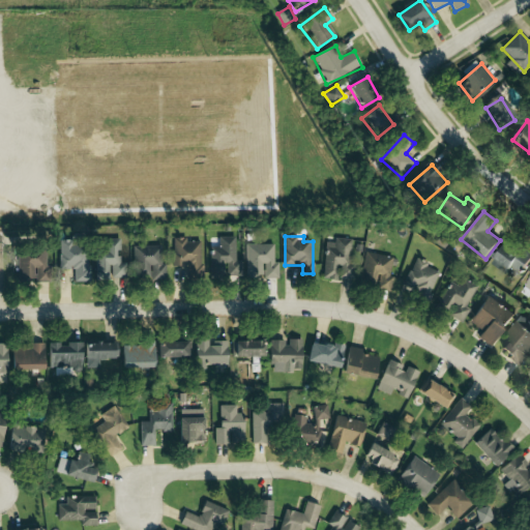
[(236,237),(219,237),(219,248),(211,248),(211,277),(242,276),(242,261),(237,261),(236,237)]
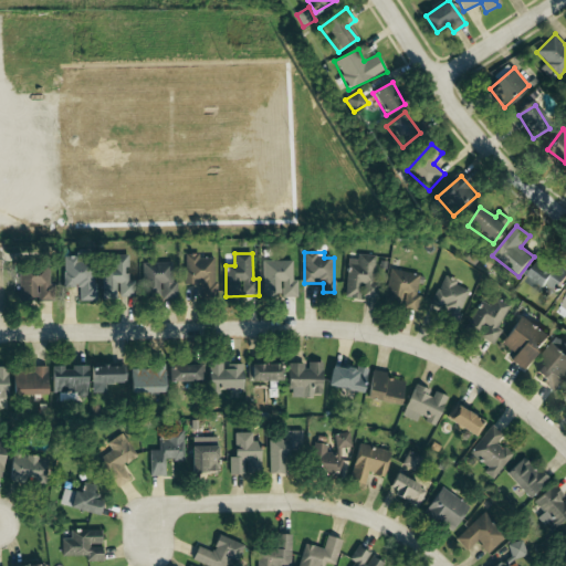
[(216,287),(215,259),(199,259),(199,254),(185,254),(186,286),(202,285),(202,287),(216,287)]
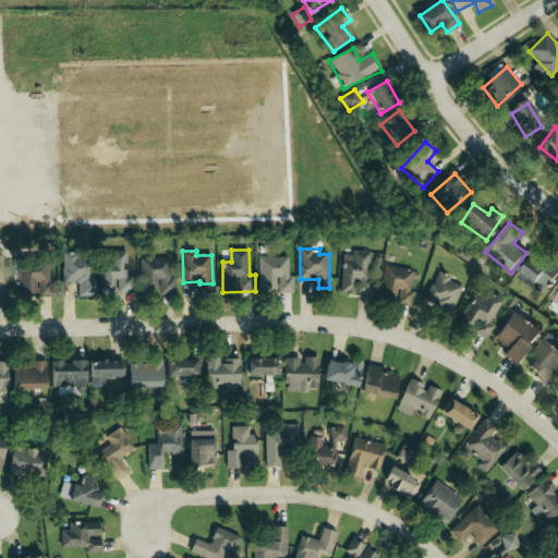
[(128,252),(104,252),(102,293),(133,294),(133,277),(125,277),(125,265),(128,265),(128,252)]
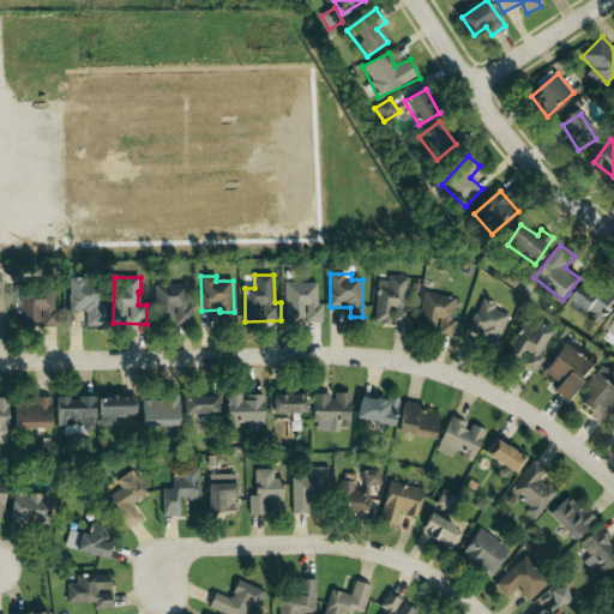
[(411,280),(379,278),(377,324),(409,325),(411,280)]
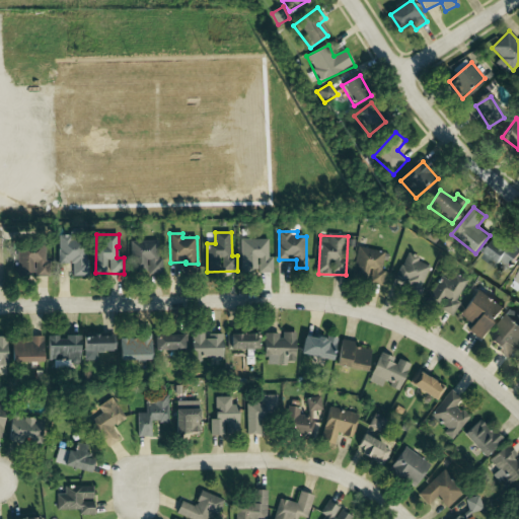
[(518,252),(518,250),(496,236),(483,257),(506,273),(518,252)]
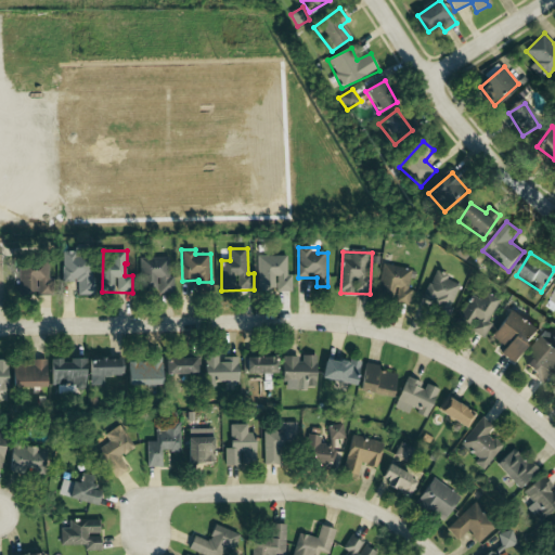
[(62,282),(77,283),(77,295),(93,296),(93,256),(63,255),(62,282)]
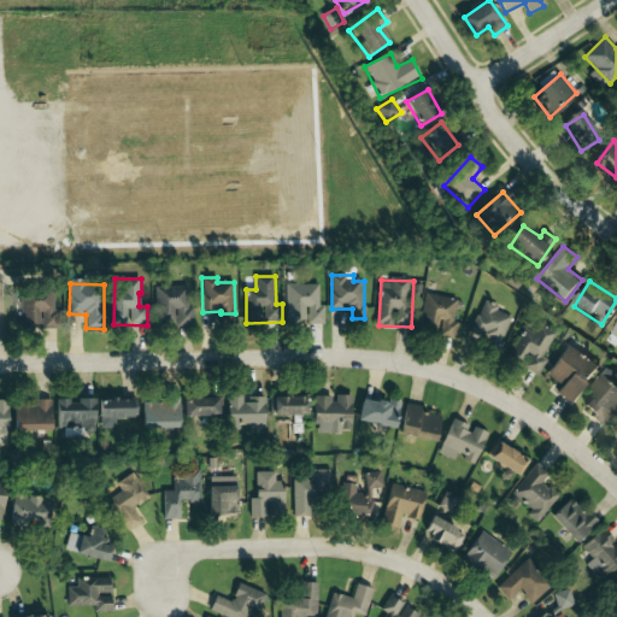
[(321,286),(288,285),(287,324),(325,324),(325,306),(321,306),(321,286)]
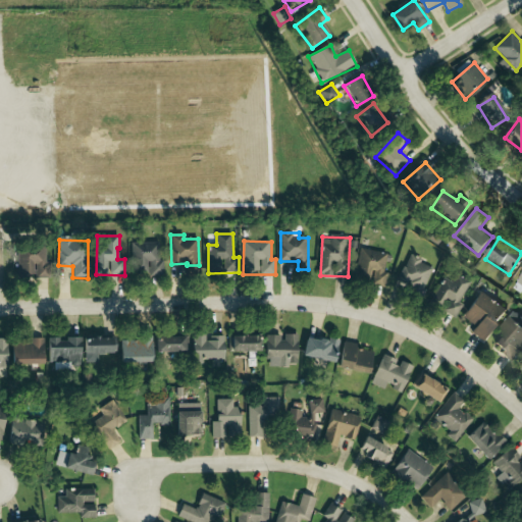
[(161,243),(132,244),(133,275),(162,274),(161,243)]
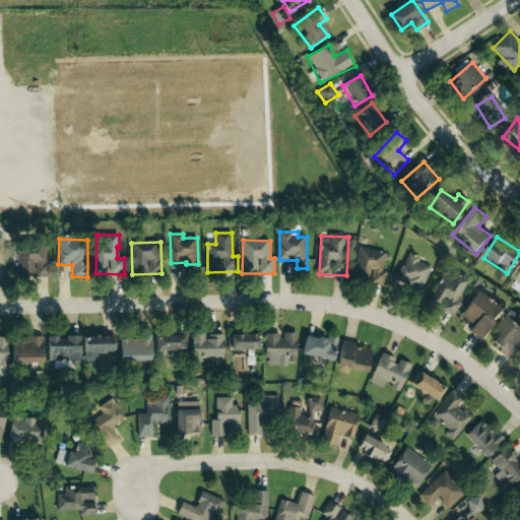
[(46,277),(46,245),(17,246),(18,278),(46,277)]
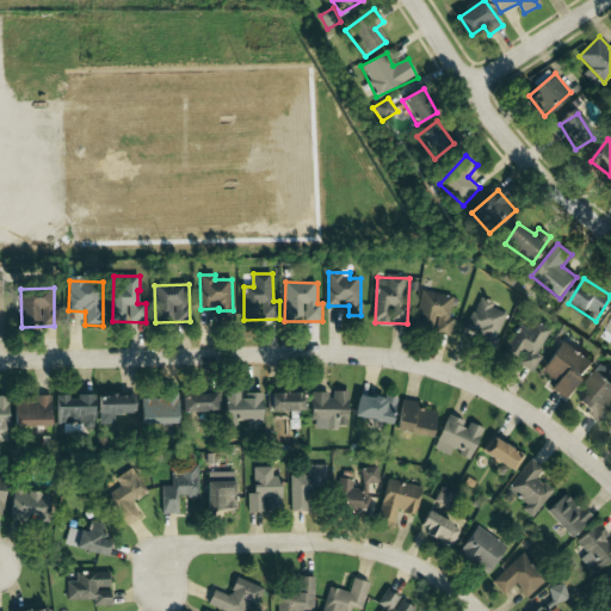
[(450,337),(455,320),(449,319),(454,300),(424,291),(415,321),(434,326),(432,332),(450,337)]
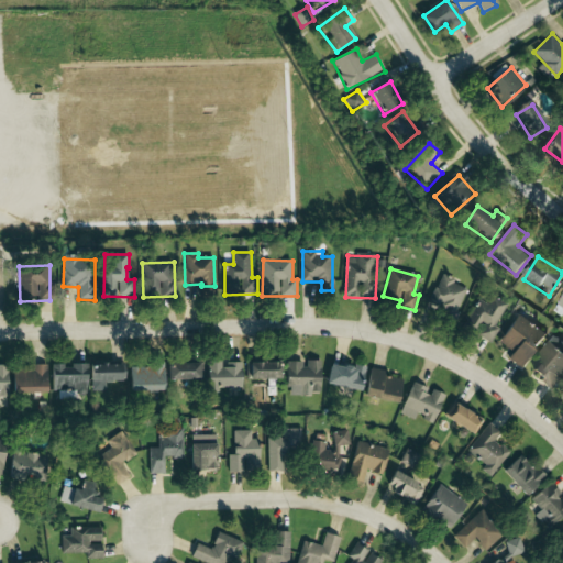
[(468,286),(440,276),(428,308),(456,319),(468,286)]
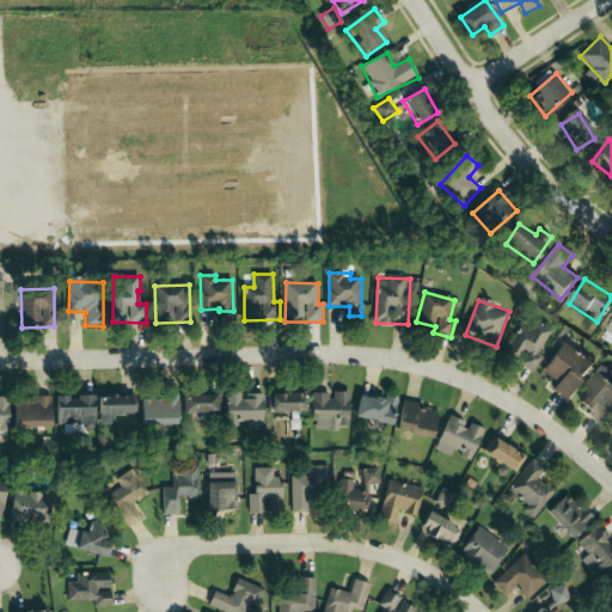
[(552,334),(527,317),(505,353),(534,372),(545,355),(540,353),(552,334)]
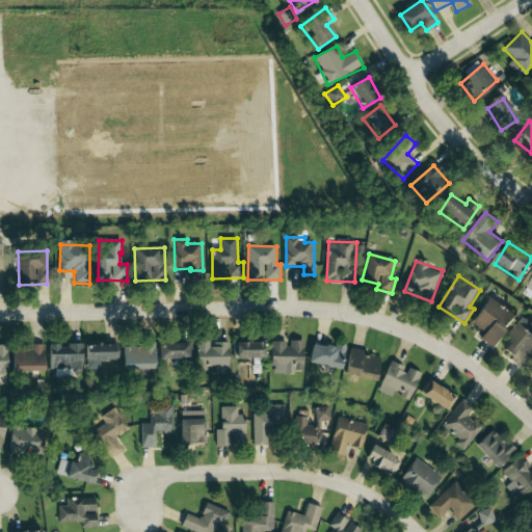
[(484,333),(480,339),(494,348),(515,315),(489,297),(472,324),(484,333)]
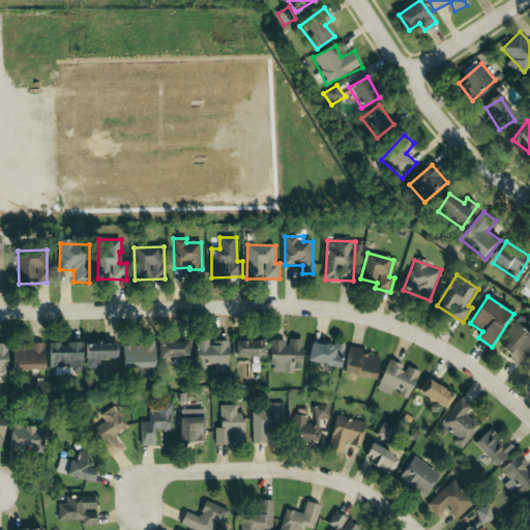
[(529,331),(529,322),(522,316),(518,322),(529,331)]
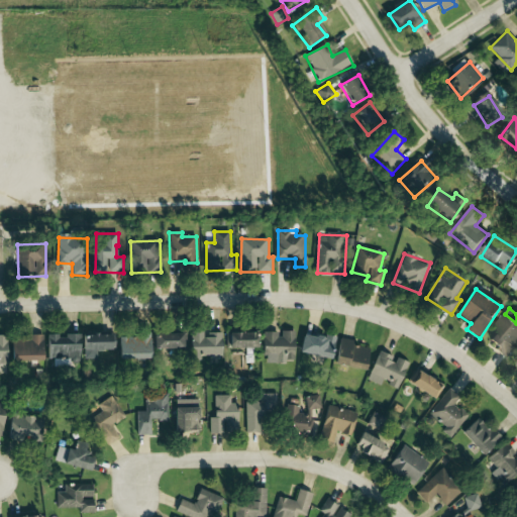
[(516,345),(516,324),(502,315),(494,330),(497,332),(490,345),(511,357),(516,345)]
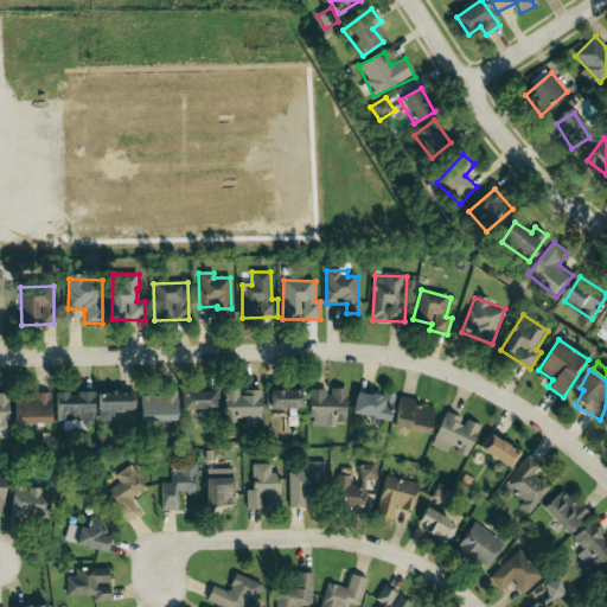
[(262,391),(242,391),(242,390),(225,390),(225,419),(261,419),(262,391)]
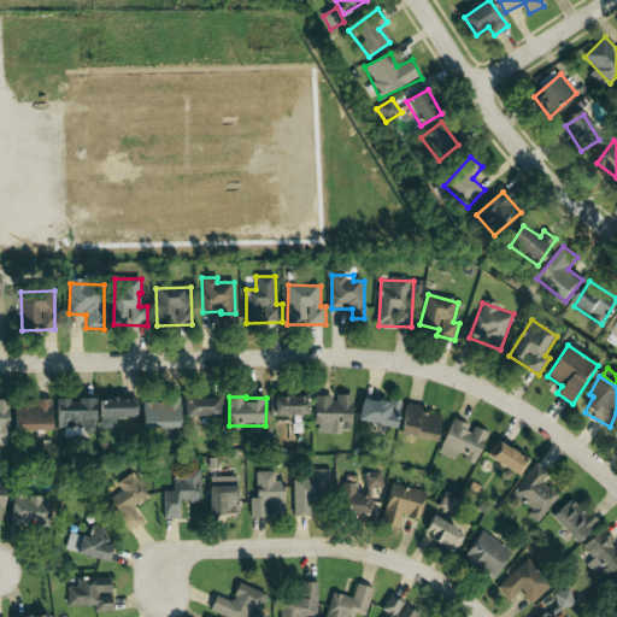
[(316,433),(352,433),(352,397),(334,397),(316,397),(316,433)]
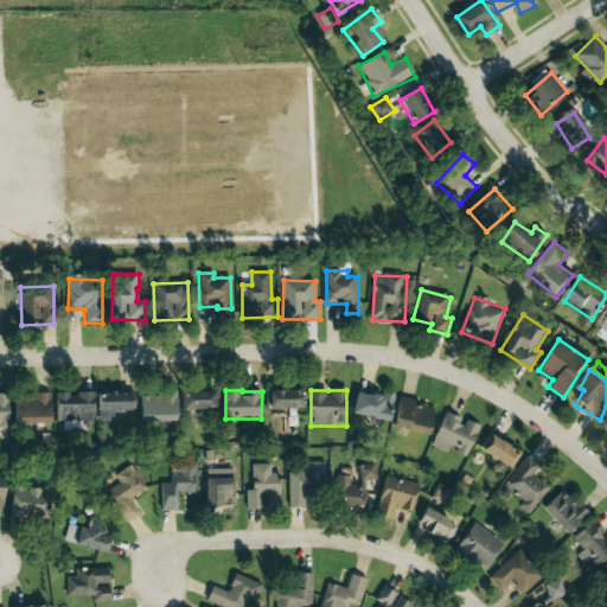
[(268,410),(301,409),(301,391),(267,393),(268,410)]
